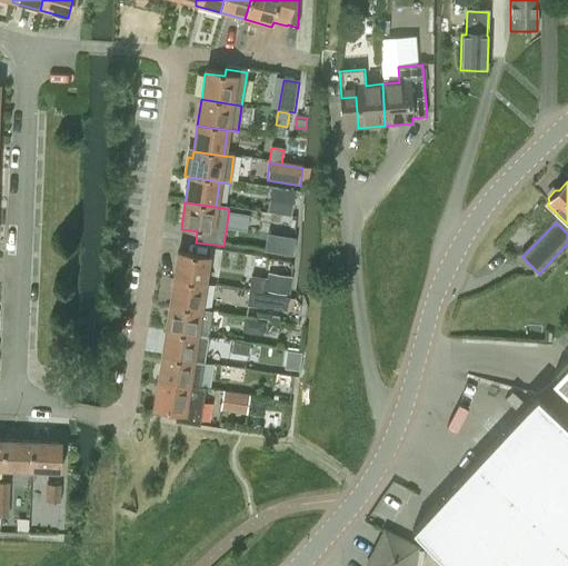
[(177,255),(173,280),(205,285),(208,259),(177,255)]
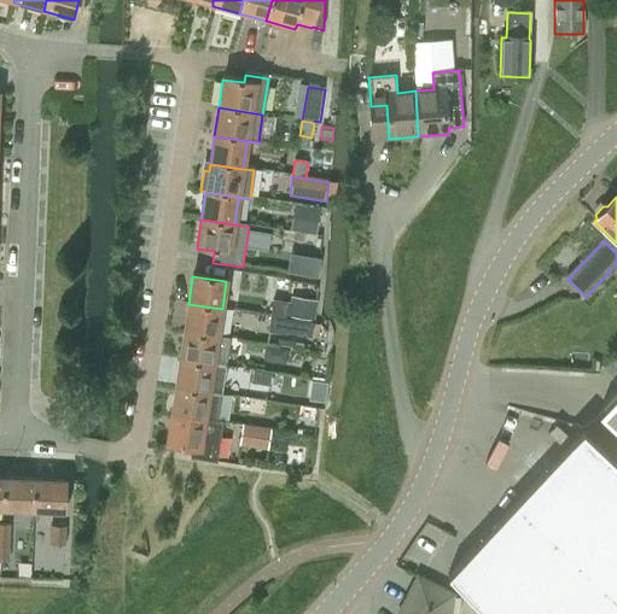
[(318,303),(291,298),(287,319),(314,322),(318,303)]
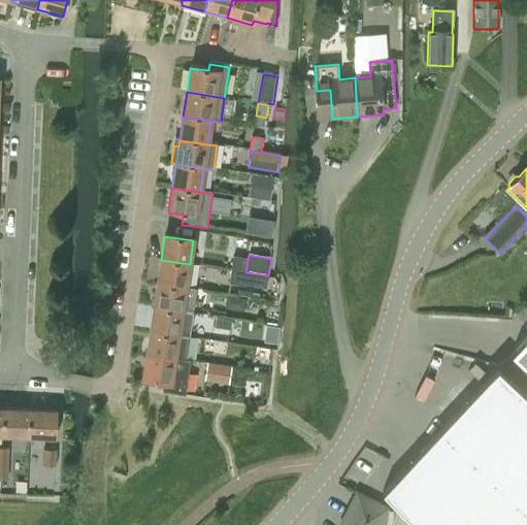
[(233,258),(231,271),(240,273),(242,260),(233,258)]
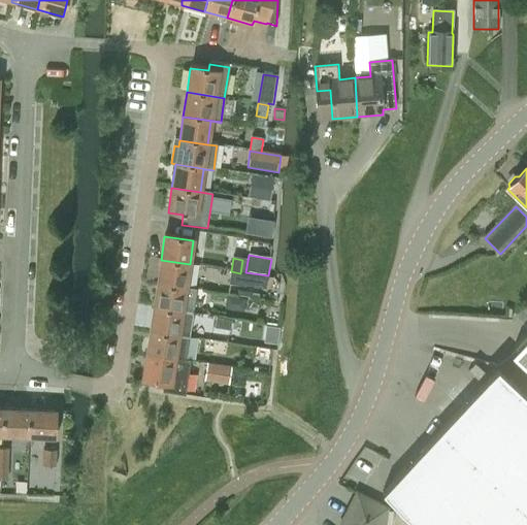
[(161,260),(157,285),(186,289),(190,264),(161,260)]
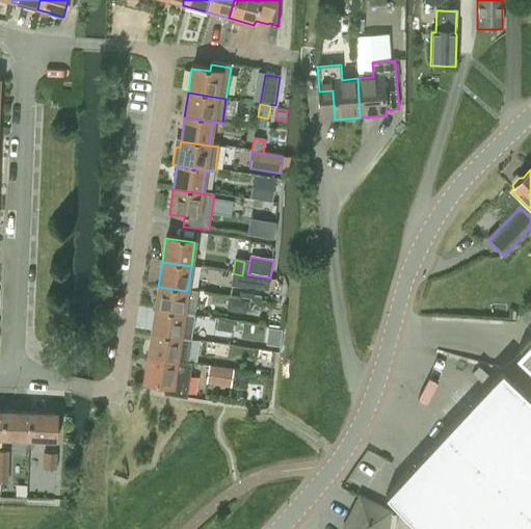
[(233,273),(231,287),(240,288),(247,289),(249,276),(242,275),(233,273)]
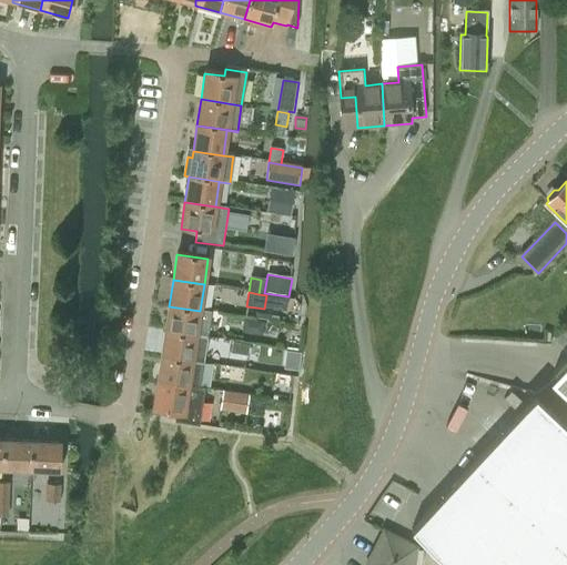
[(266,295),(264,309),(281,311),(282,298),(266,295)]
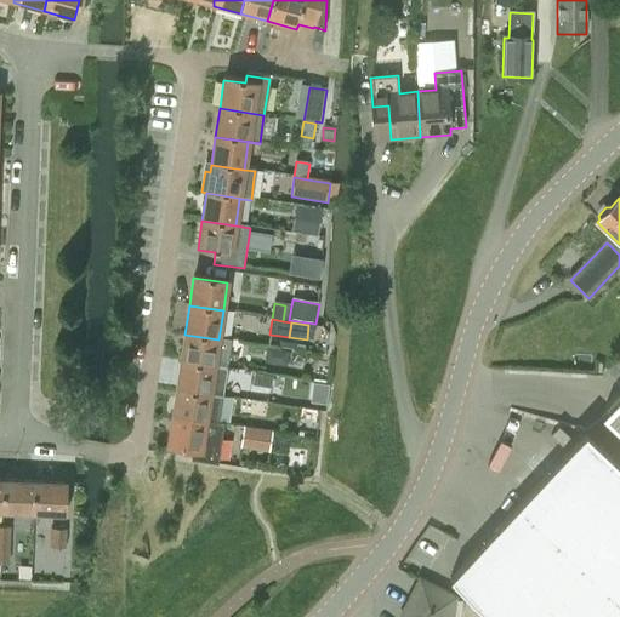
[(185,335),(181,363),(227,370),(227,369),(228,369),(232,341),(219,340),(185,335)]
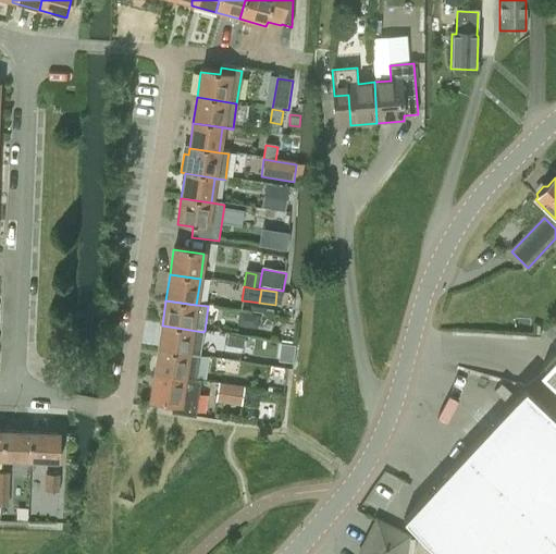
[(237,328),(257,331),(260,316),(239,312),(237,328)]
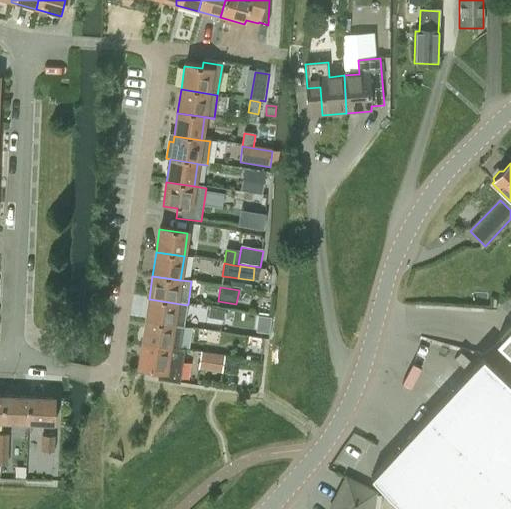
[(149,299),(145,322),(183,328),(187,305),(149,299)]
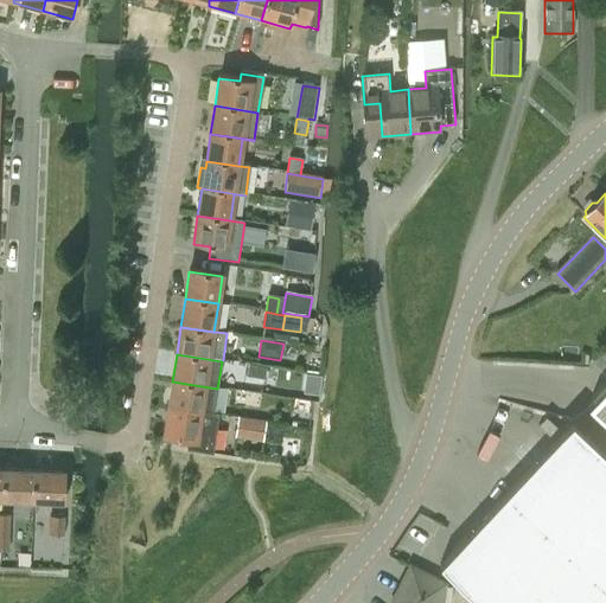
[(247,382),(268,385),(270,370),(249,366),(247,382)]
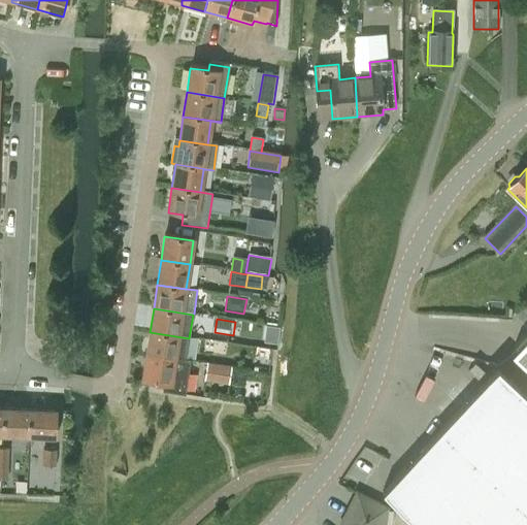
[(150,332),(146,356),(190,363),(190,362),(186,362),(189,338),(150,332)]
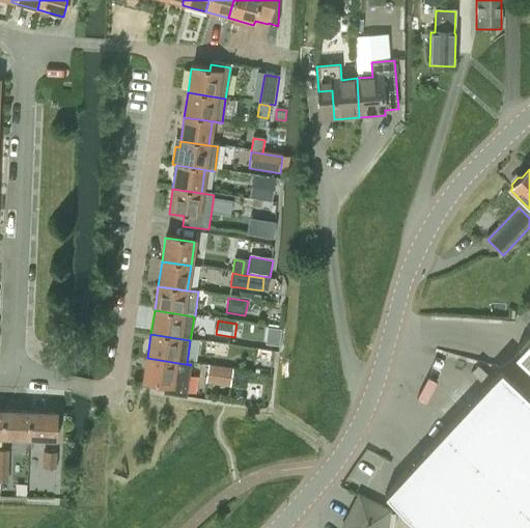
[(229,349),(206,344),(204,357),(227,360),(229,349)]
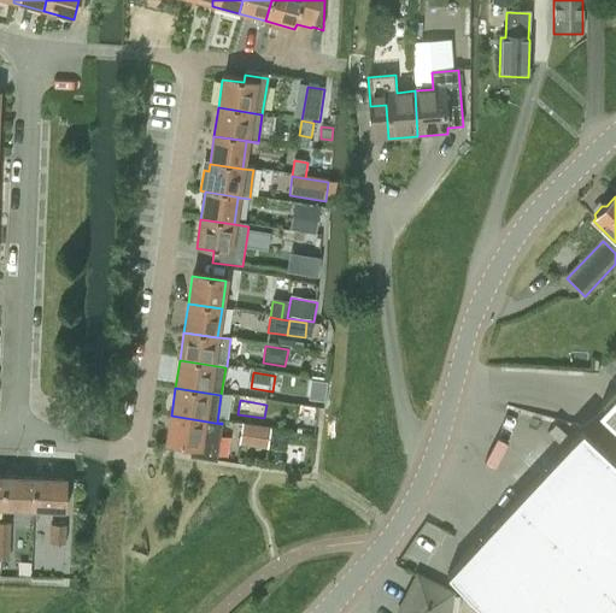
[(615,402),(605,416),(615,425),(615,402)]
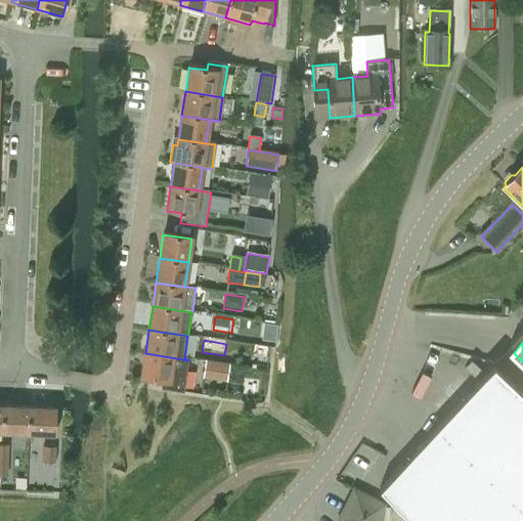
[(188,360),(145,353),(141,378),(163,381),(161,390),(184,393),(188,360)]
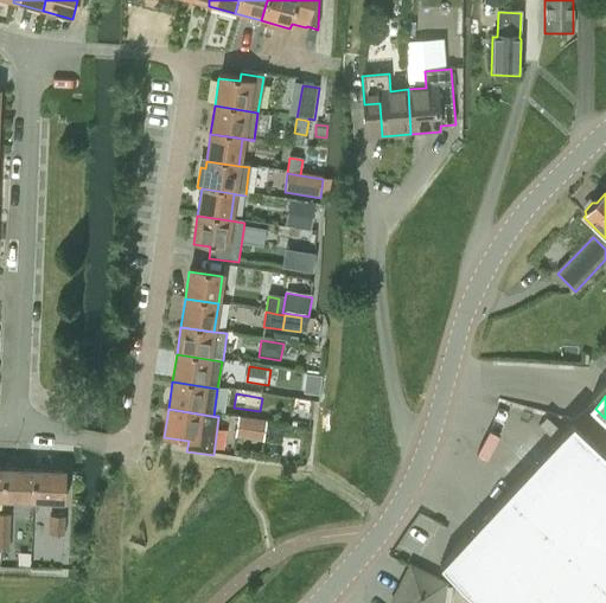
[(268,423),(238,418),(236,440),(265,444),(268,423)]
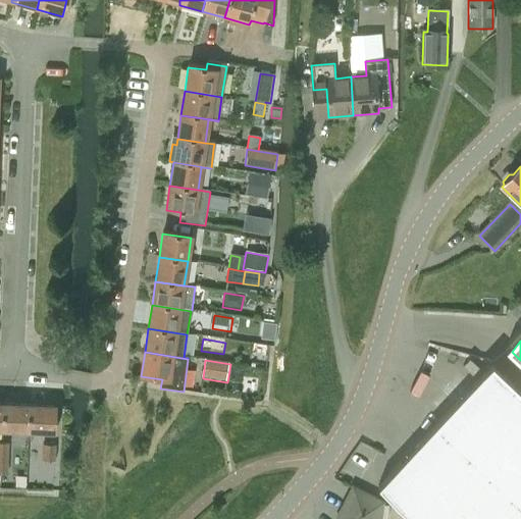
[(520,393),(491,366),(474,384),(470,388),(456,404),(415,448),(398,466),(376,488),(409,518),(520,518),(520,393)]
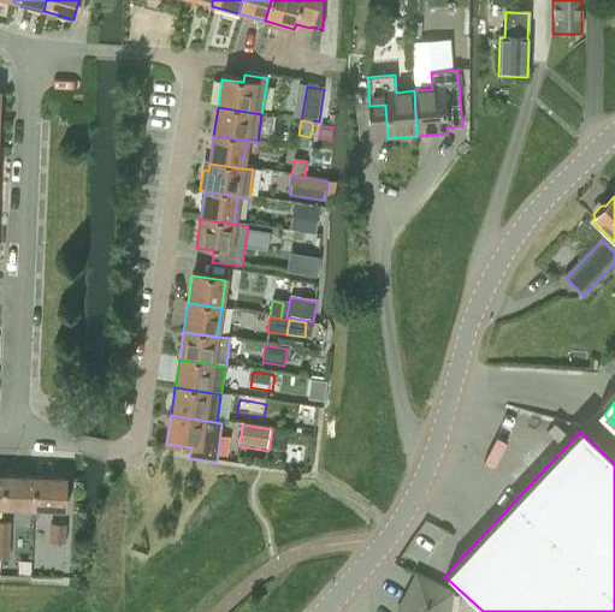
[(5,477),(4,509),(34,510),(36,480),(5,477)]
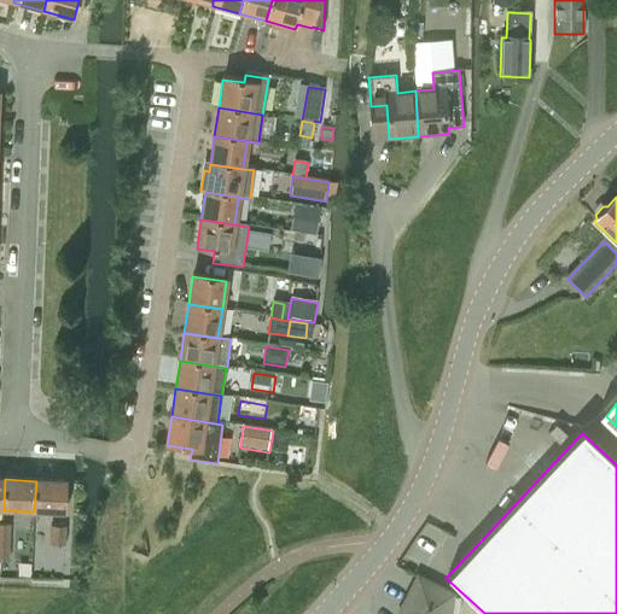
[(36,481),(34,512),(67,514),(68,483),(36,481)]
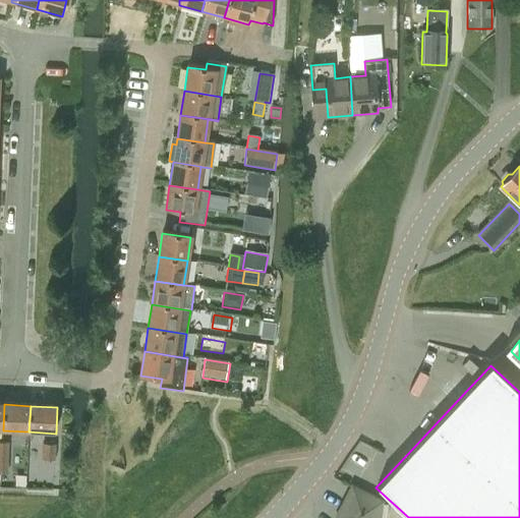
[(0,443),(0,461),(8,462),(9,444),(0,443)]
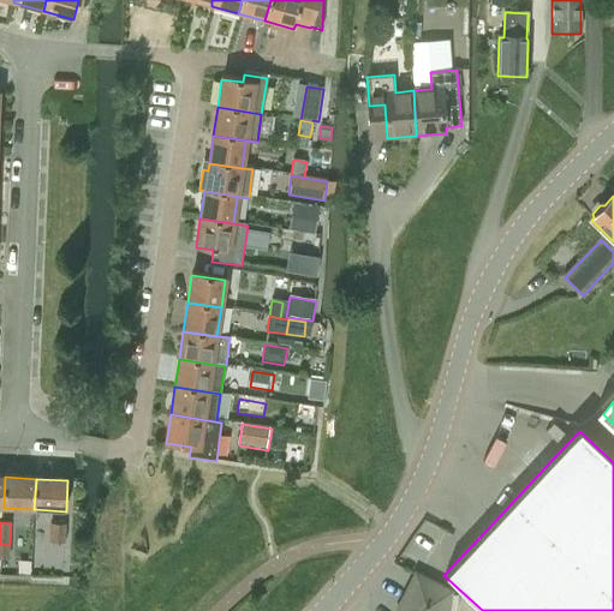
[(49,525),(49,544),(66,544),(66,525),(49,525)]
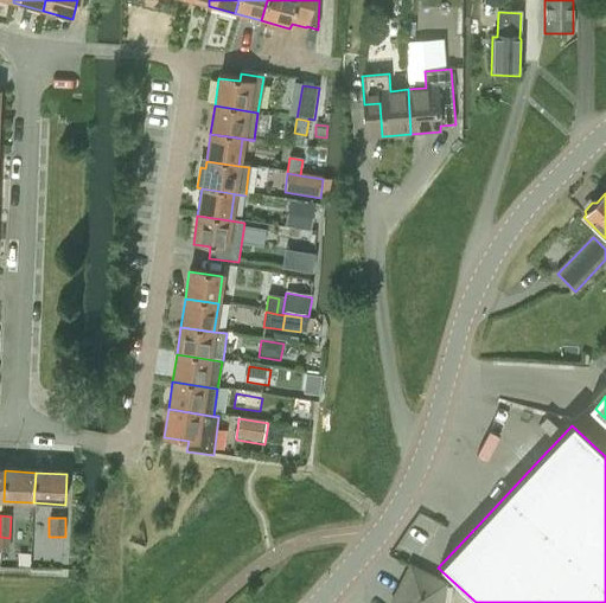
[(0,552),(8,553),(10,538),(0,537),(0,552)]
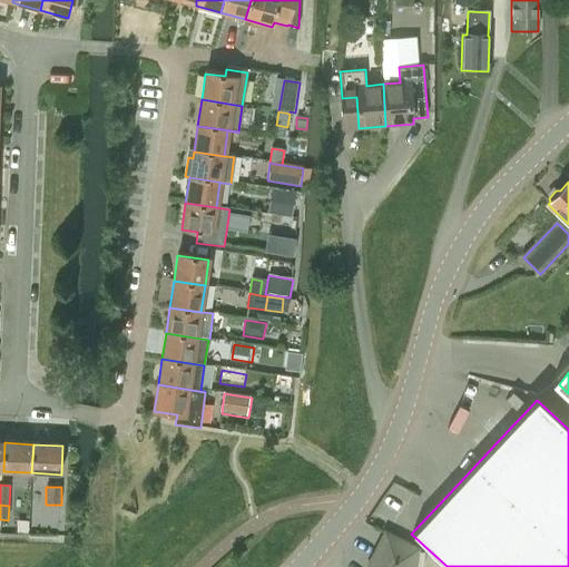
[(411,566),(415,548),(402,543),(383,535),(379,547),(376,547),(371,561),(372,563),(371,566),(411,566)]
